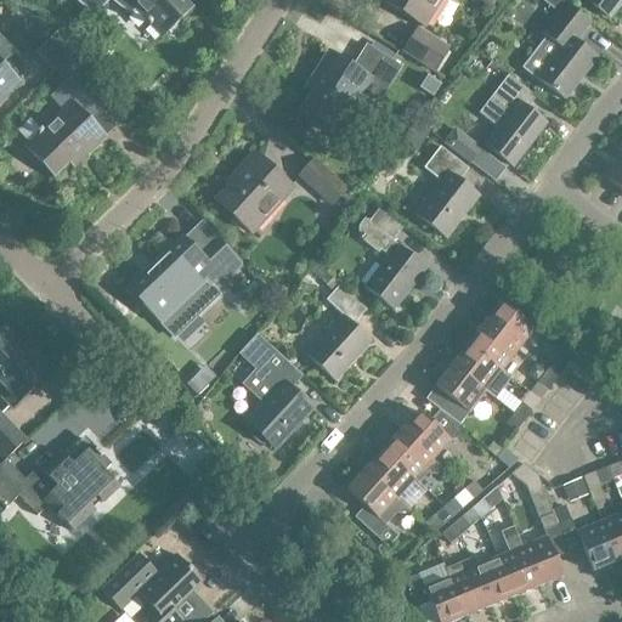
[(74,0),(95,16),(108,0),(111,0),(130,15),(136,10),(162,37),(192,9),(184,0),(74,0)]
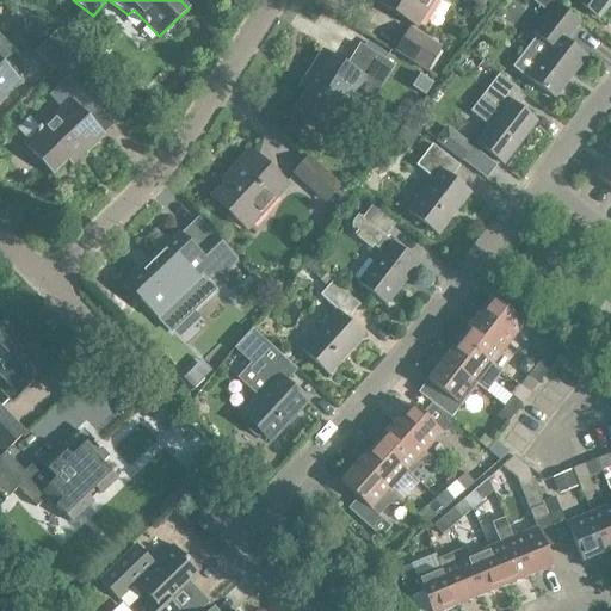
[(380,0),(378,2),(414,25),(430,0),(380,0)]
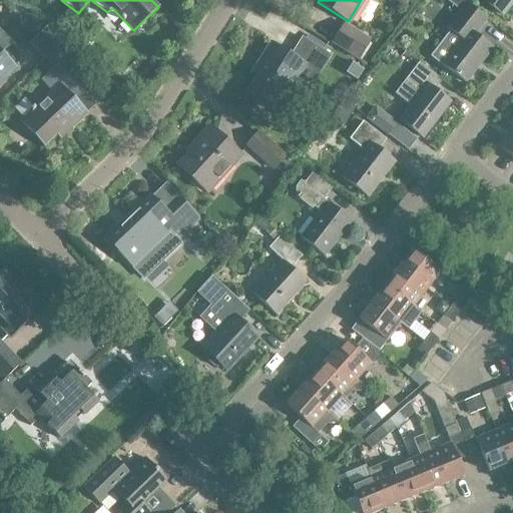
[(460,39),(441,65),(465,83),(492,48),(475,34),(486,19),(461,0),(446,0),(458,8),(461,5),(463,7),(446,28),(460,39)]
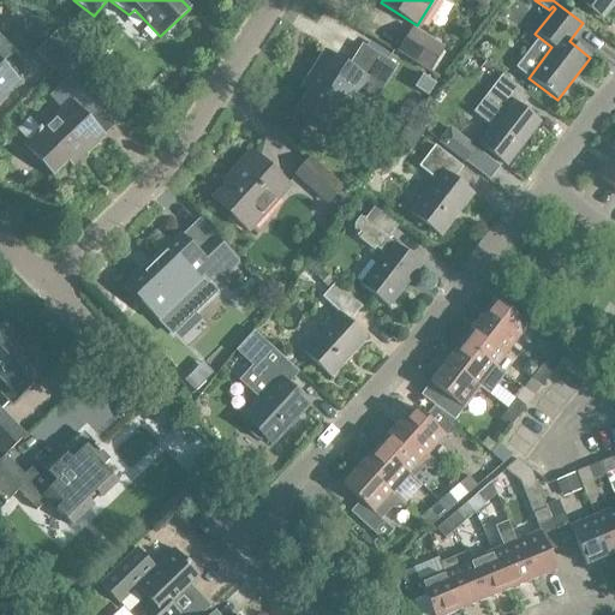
[(614,0),(577,0),(604,21),(614,6),(614,0)]
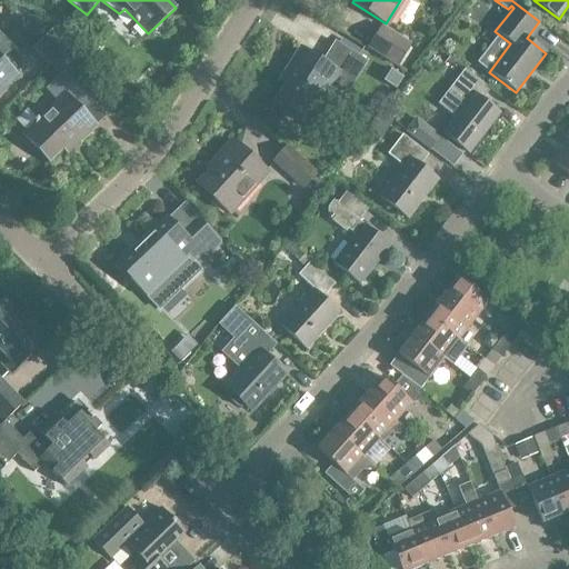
[(57,26),(33,48),(50,66),(75,42),(57,26)]
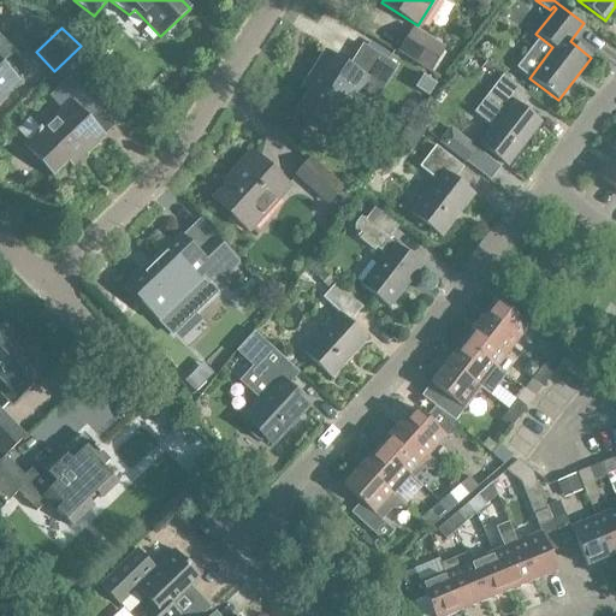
[(413,28),(396,53),(430,73),(446,51),(413,28)]
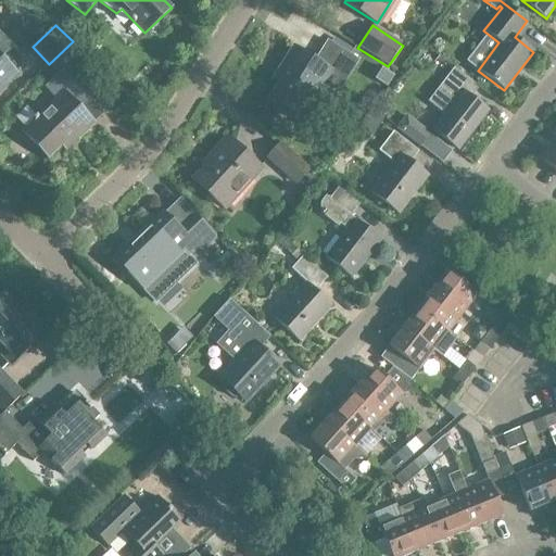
[(0,90),(16,75),(0,57),(0,53),(8,47),(0,38),(0,90)]
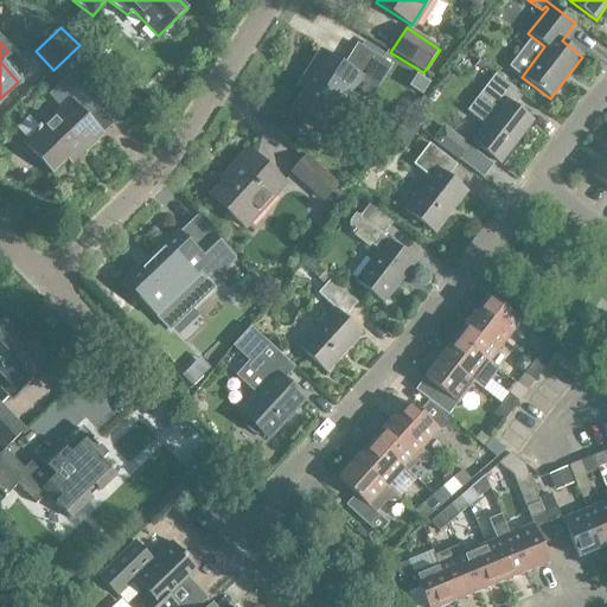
[(305,91),(294,109),(327,132),(356,88),(372,98),(393,66),(358,45),(344,68),(320,52),(306,76),(313,81),(307,91),(305,91)]
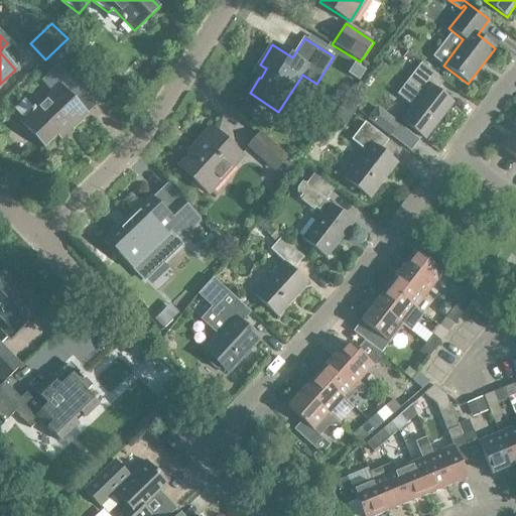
[(420,63),(397,94),(412,105),(400,120),(424,139),(453,104),(436,91),(443,82),(420,63)]
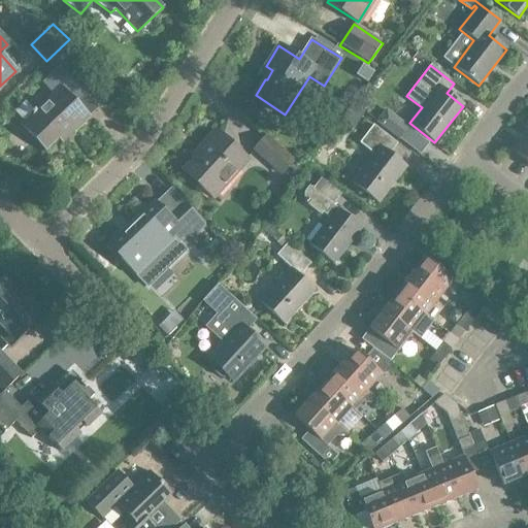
[(45,151),(59,137),(58,136),(66,129),(71,134),(88,118),(74,103),(85,93),(59,66),(41,83),(53,95),(21,125),(45,151)]
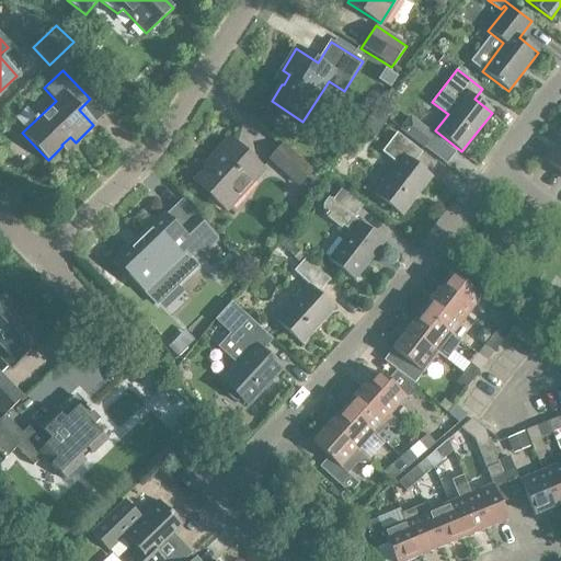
[(385,70),(378,80),(390,88),(397,77),(385,70)]
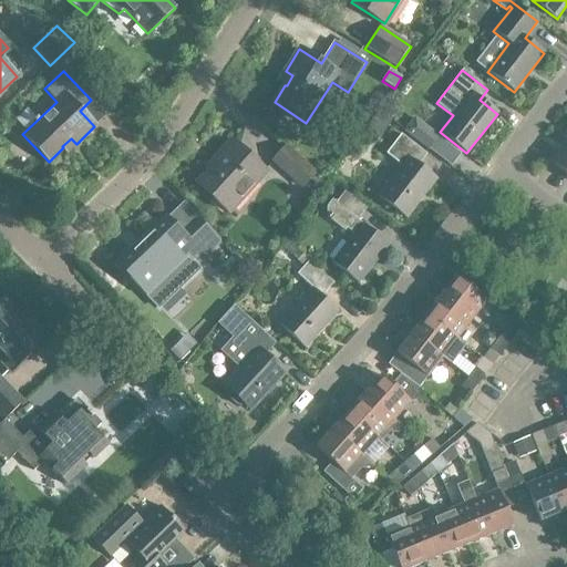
[(402,167),(379,197),(405,218),(436,178),(419,165),(428,155),(401,135),(387,154),(402,167)]
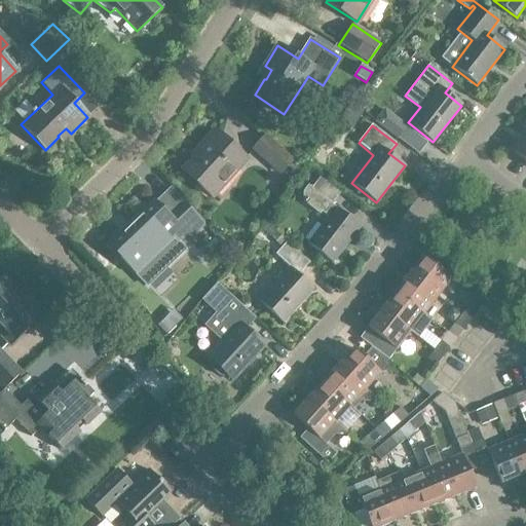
[(203,151),(184,172),(212,197),(247,158),(217,132),(200,149),(203,151)]
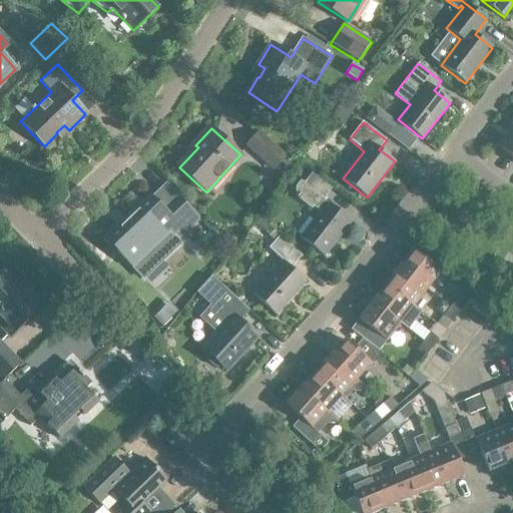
[(512,129),(511,128),(497,146),(512,158),(512,129)]
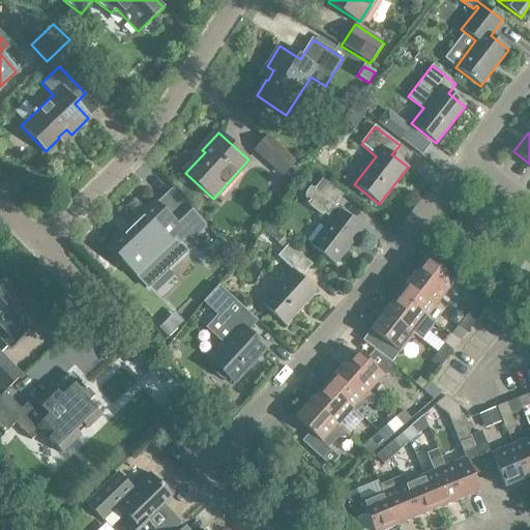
[(267,138),(256,150),(284,175),(294,163),(267,138)]
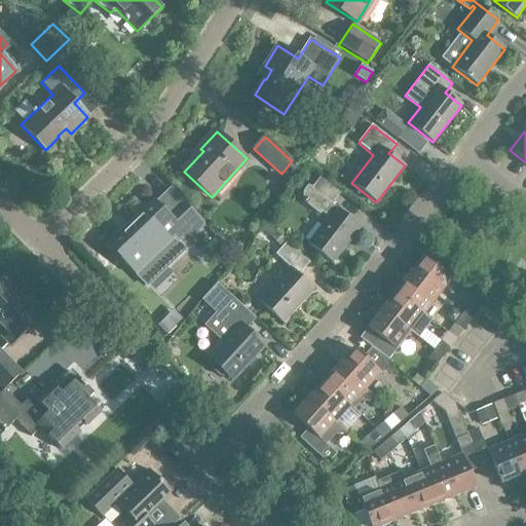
[(308,186),(299,198),(321,215),(323,213),(328,217),(307,245),(332,263),(360,227),(332,205),(341,193),(321,178),(312,189),(308,186)]
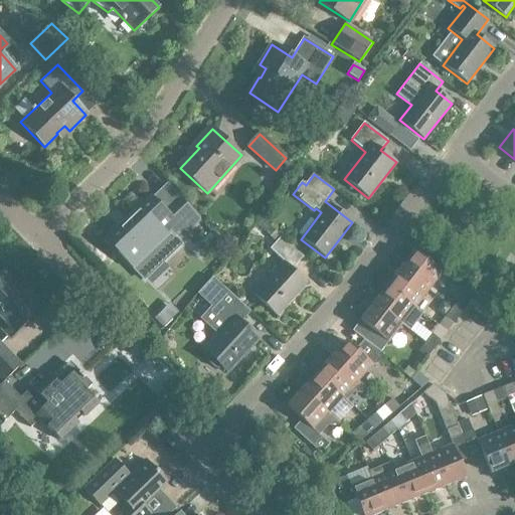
[(131,223),(110,243),(134,268),(169,233),(176,241),(199,219),(182,200),(166,215),(151,198),(129,220),(131,223)]
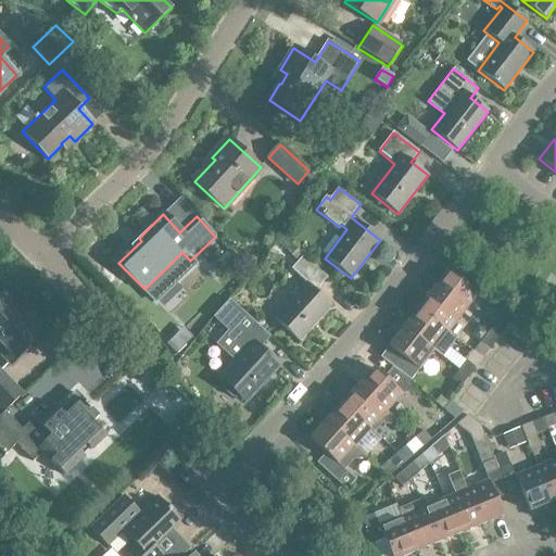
[(229,255),(217,241),(200,257),(212,270),(229,255)]
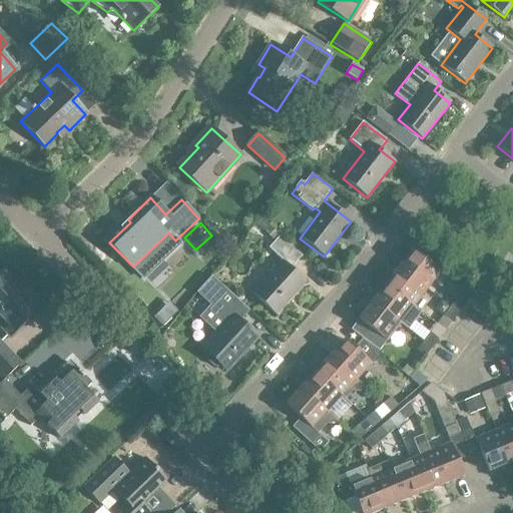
[(283,262),(251,295),(275,315),(305,282),(290,269),(302,257),(274,231),(269,236),(274,241),(268,248),(283,262)]
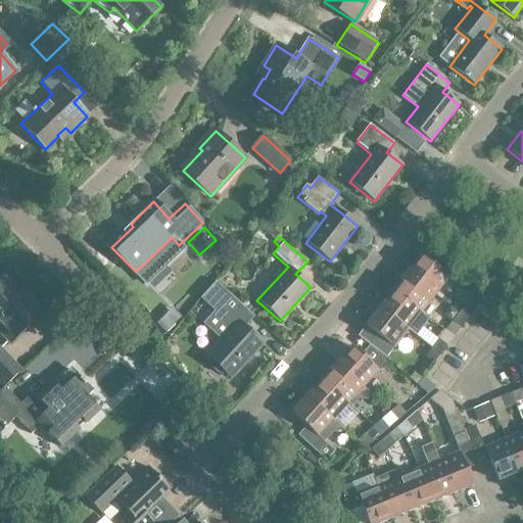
[(420,255),(407,273),(435,294),(448,277),(420,255)]
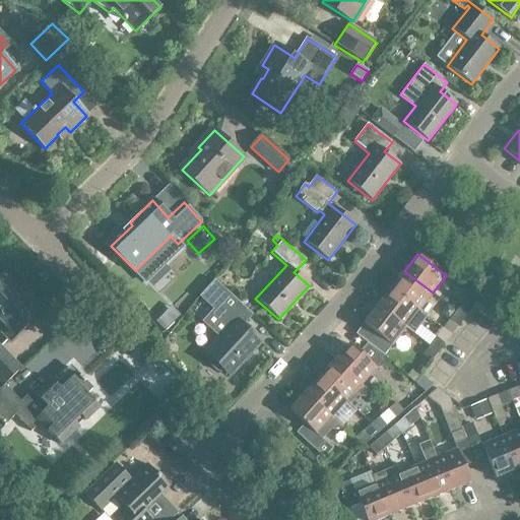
[(433,293),(404,271),(390,288),(418,311),(433,293)]
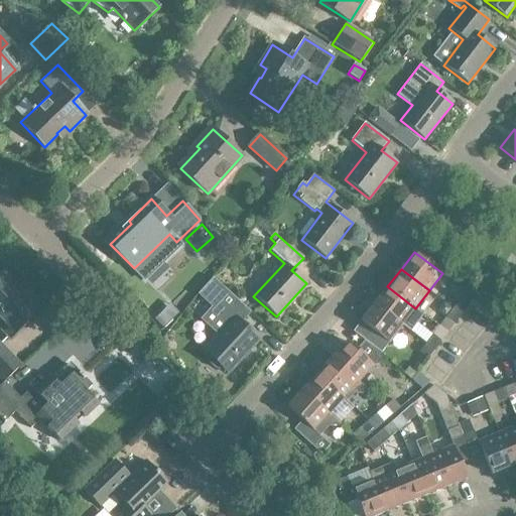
[(4,273),(0,276),(0,328),(10,338),(42,306),(28,292),(25,295),(4,273)]
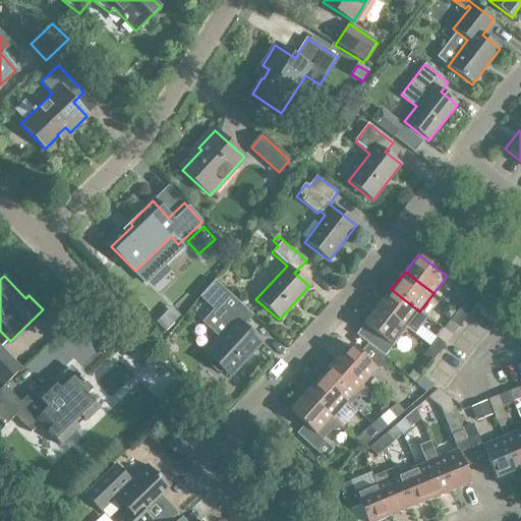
[(221,372),(225,372),(230,378),(262,344),(241,326),(251,314),(227,293),(216,282),(200,297),(214,310),(203,323),(219,338),(204,354),(210,359),(211,363),(212,366),(214,369),(217,371),(221,372)]
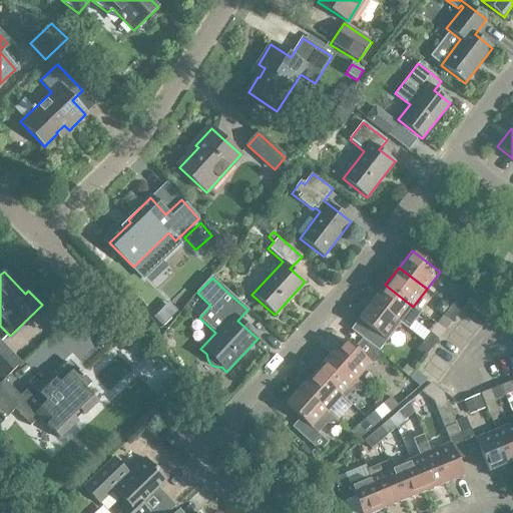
[(385,285),(372,302),(400,324),(407,329),(412,322),(420,312),(413,307),(385,285)]
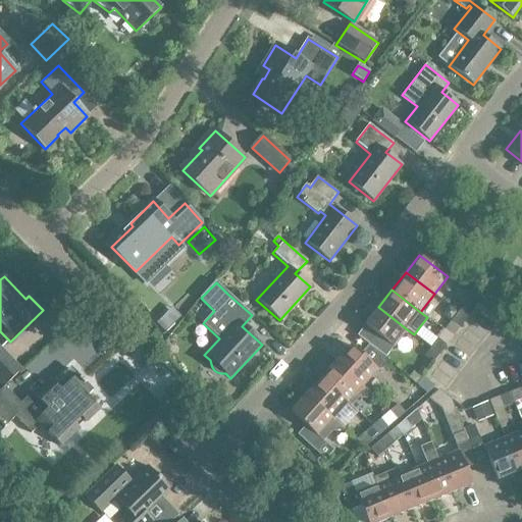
[(464,304),(451,321),(460,327),(472,311),(464,304)]
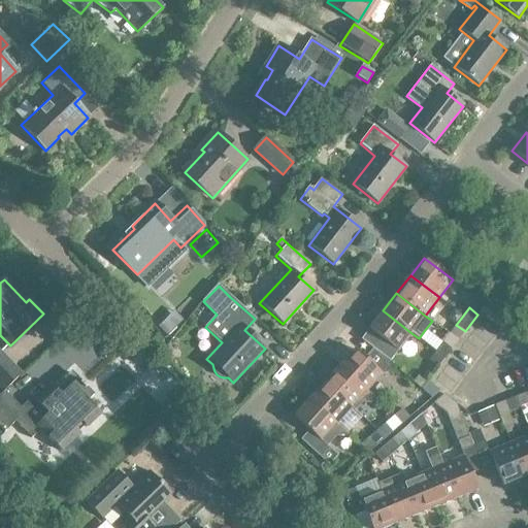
[(411,333),(383,310),(368,329),(375,335),(368,345),(389,362),(411,333)]
